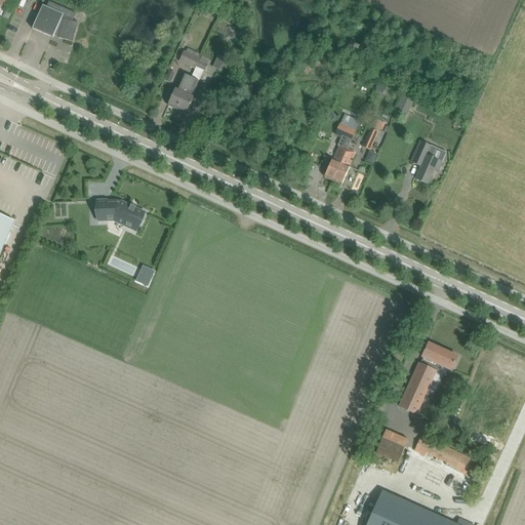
[(0,0),(0,14),(1,15),(5,7),(8,0),(0,0)]
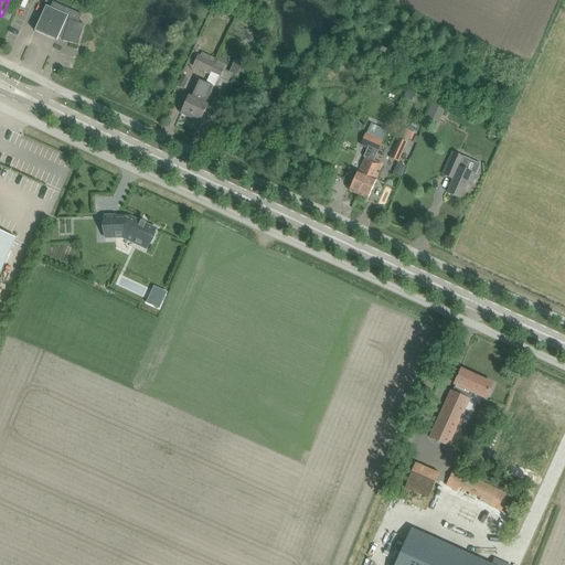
[(46,6),(35,31),(38,30),(38,29),(56,36),(55,38),(56,40),(56,41),(59,36),(63,38),(63,40),(78,44),(81,34),(84,24),(78,23),(82,16),(53,2),(50,8),(46,6)]
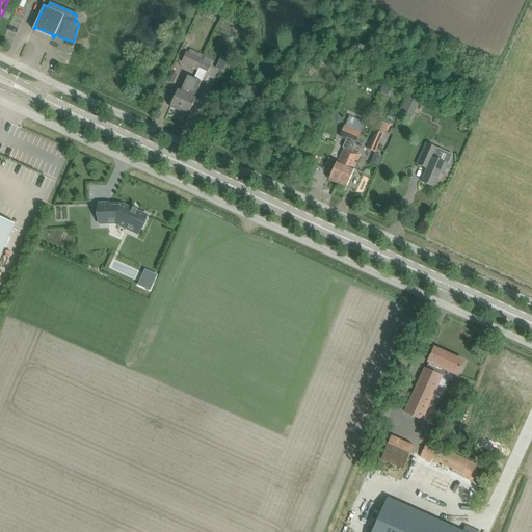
[(222,23),(220,30),(233,33),(235,26),(222,23)]
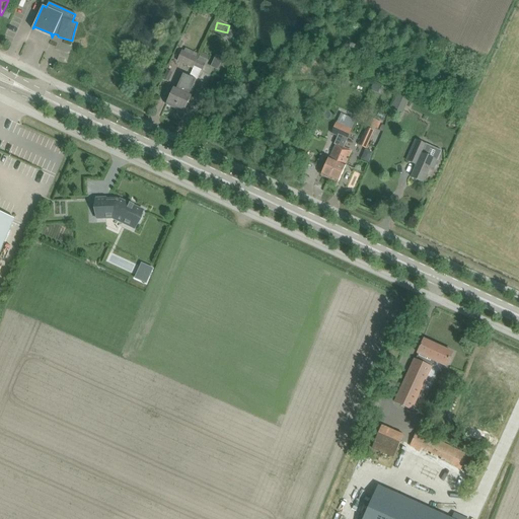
[(177,62),(193,69),(194,67),(201,70),(204,62),(198,60),(199,58),(182,51),(177,62)]
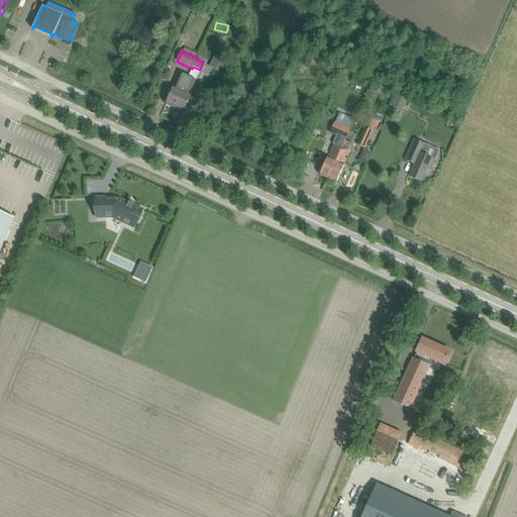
[(166,104),(174,108),(188,77),(181,74),(177,81),(179,82),(176,87),(174,86),(166,104)]
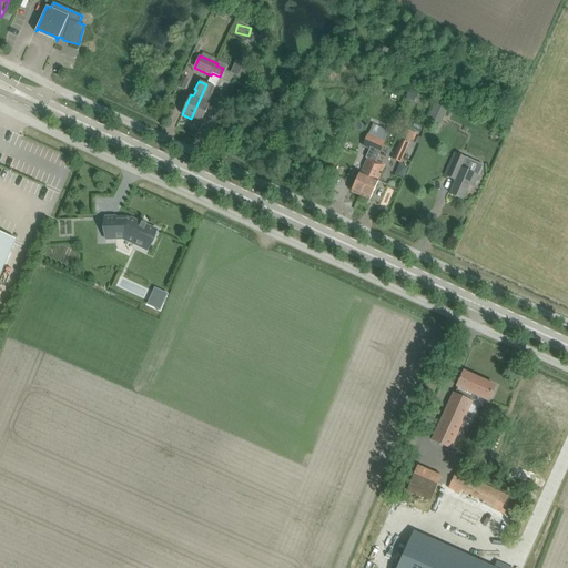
[(206,84),(191,119),(201,122),(210,103),(206,101),(210,95),(211,97),(215,88),(206,84)]
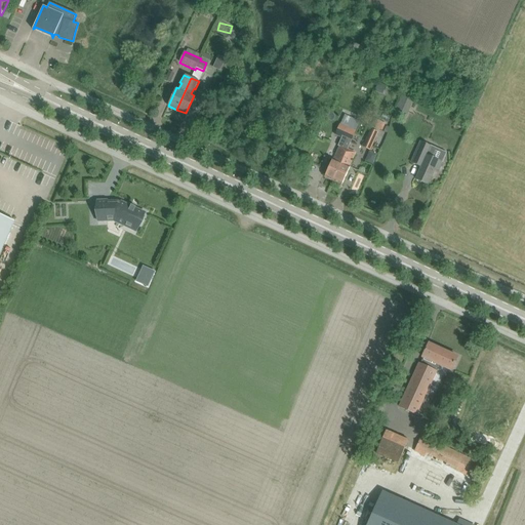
[(401,92),(394,110),(407,115),(414,97),(401,92)]
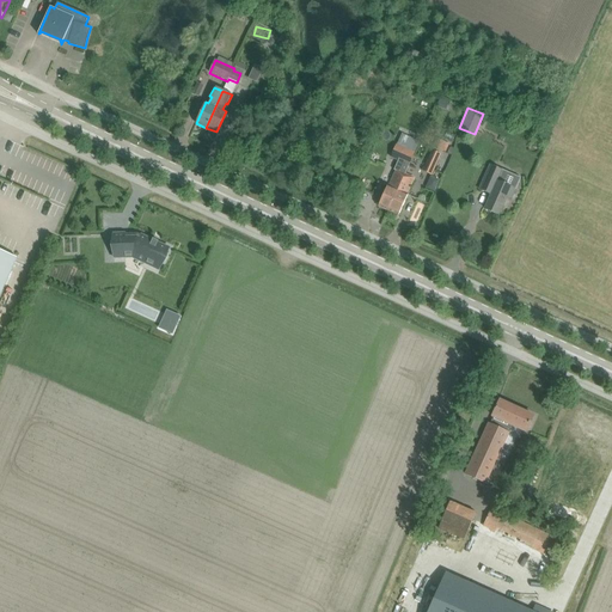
[(448,132),(446,139),(453,142),(457,135),(448,132)]
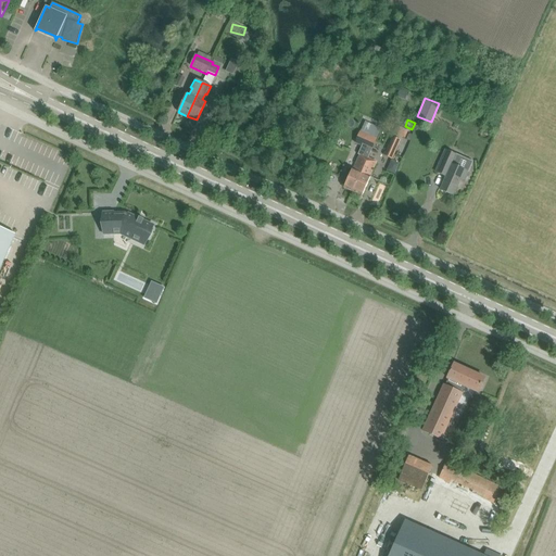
[(397,126),(394,134),(403,138),(406,130),(397,126)]
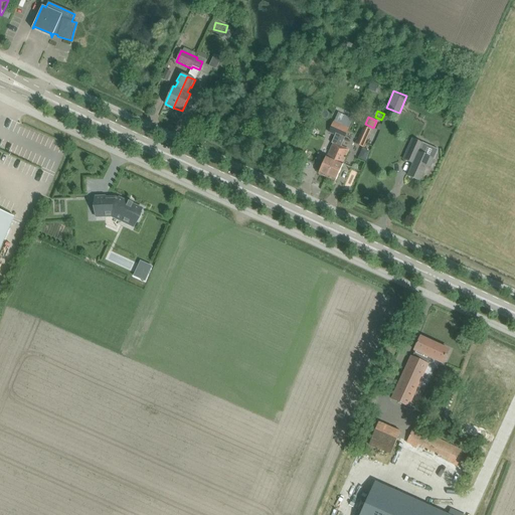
[(343,139),(344,140),(349,129),(333,122),(328,133),(335,136),(343,139)]
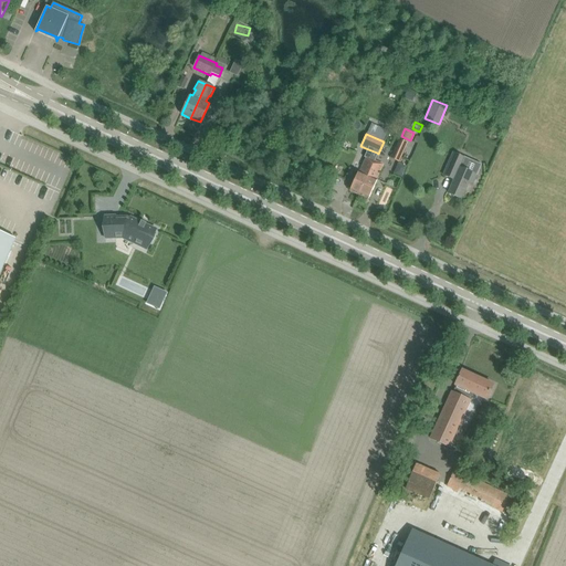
[(410,152),(405,149),(406,147),(410,149),(412,146),(399,139),(390,158),(399,163),(400,159),(406,161),(410,152)]
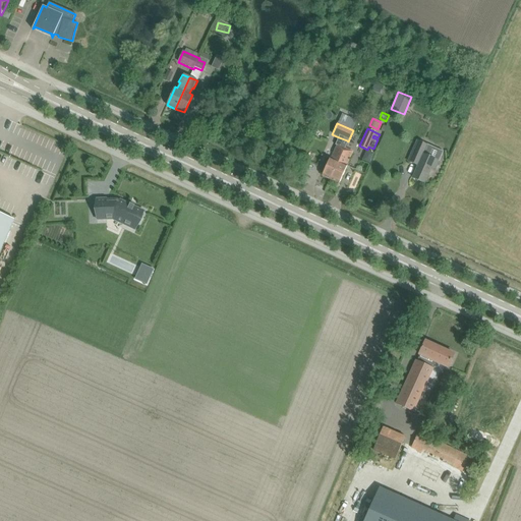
[(347,140),(339,137),(336,145),(337,146),(334,153),(335,153),(333,159),(330,158),(322,175),(331,179),(344,148),(347,140)]
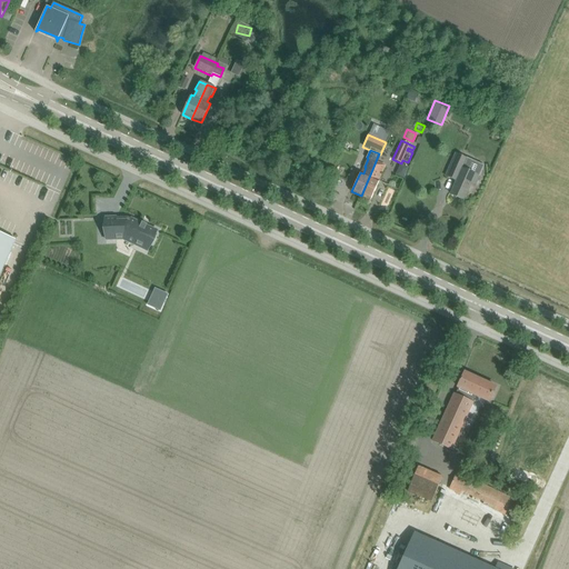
[(446,176),(457,180),(451,193),(463,199),(471,182),(476,185),(479,176),(465,169),(469,160),(456,153),(446,176)]
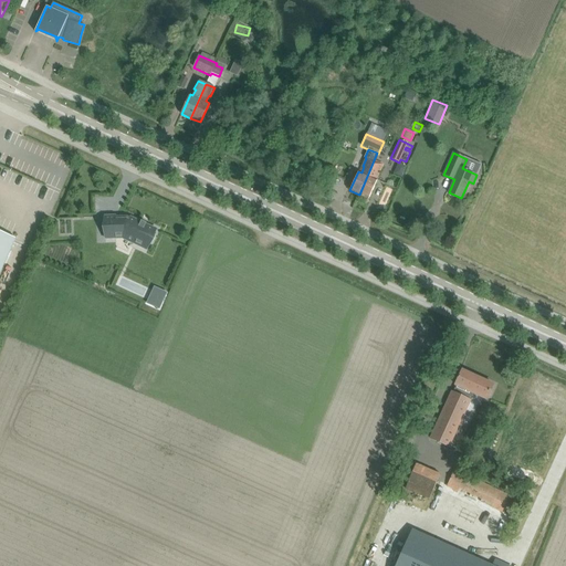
[(374,160),(359,195),(368,199),(377,179),(375,178),(377,173),(378,173),(383,165),(374,160)]
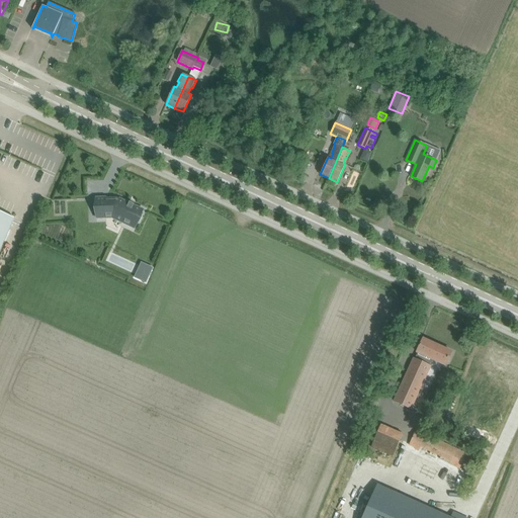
[(97,219),(106,219),(112,219),(120,222),(133,227),(136,219),(139,220),(143,209),(134,205),(135,204),(130,202),(128,203),(119,199),(118,203),(115,201),(106,202),(105,197),(96,198),(97,219)]
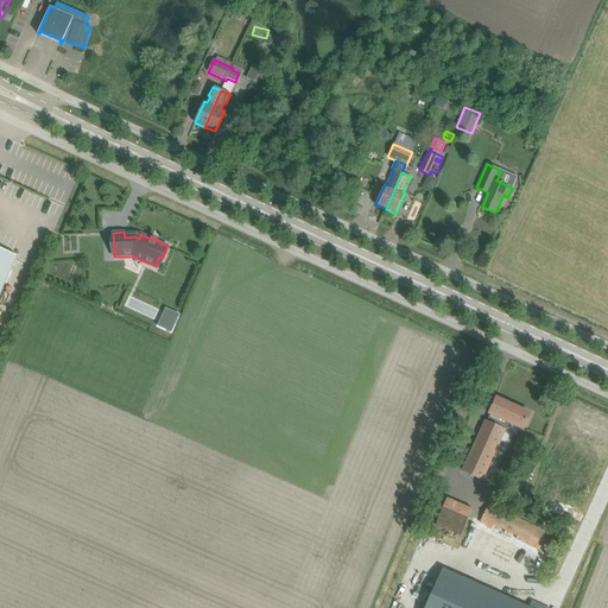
[(0,290),(16,255),(0,248),(0,290)]
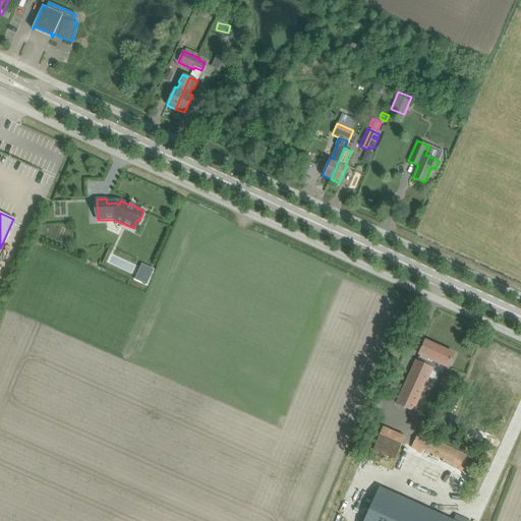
[(449,367),(454,354),(425,341),(419,354),(420,354),(417,361),(416,360),(397,404),(414,412),(432,368),(436,361),(449,367)]
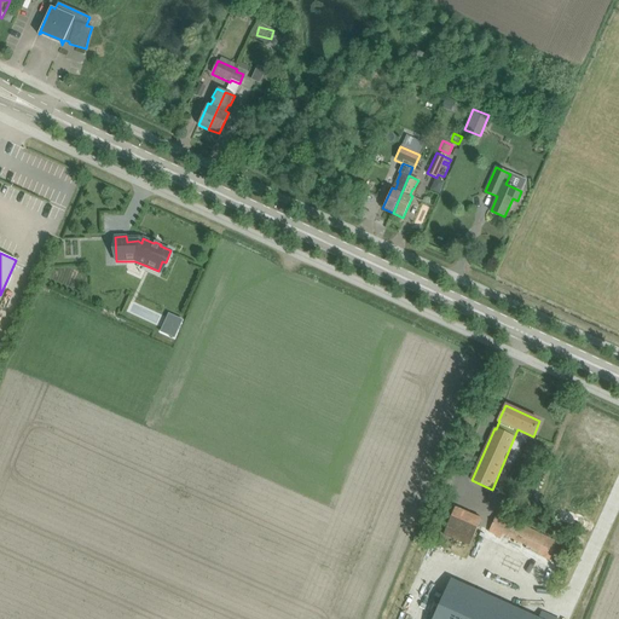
[(455,508),(443,534),(469,547),(481,519),(455,508)]
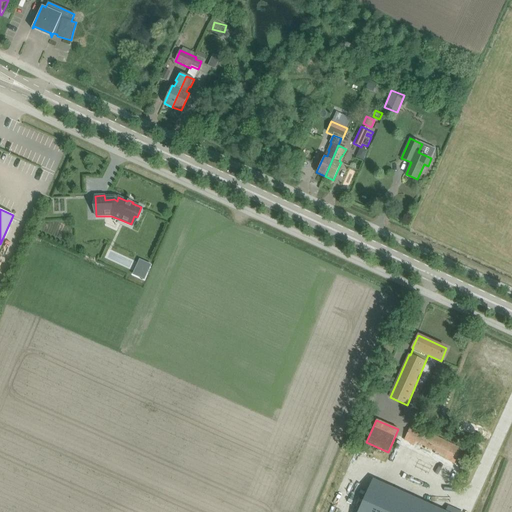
[(411,425),(404,441),(454,465),(462,449),(411,425)]
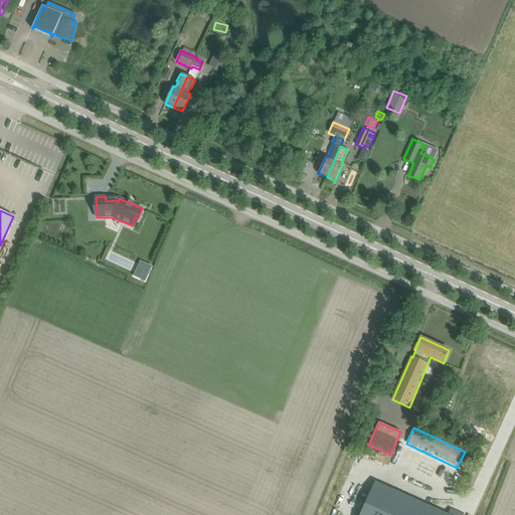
[(449,514),(375,482),(359,514),(449,514)]
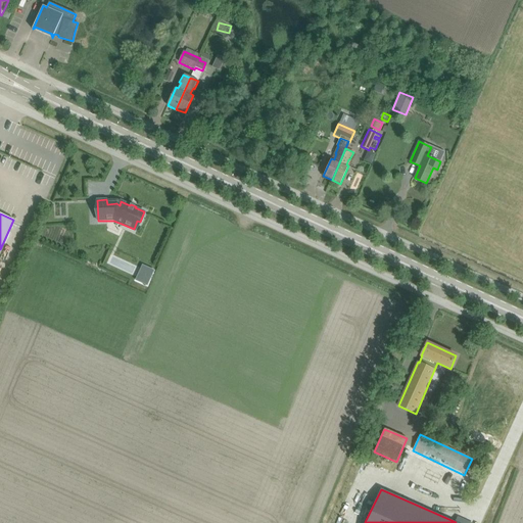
All buildings are outlined.
